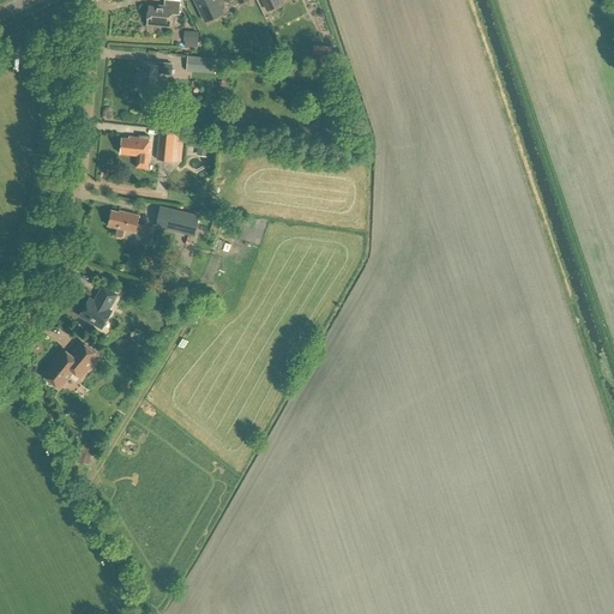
[(149,6),(146,22),(170,24),(172,14),(179,14),(180,1),(170,0),(164,0),(163,7),(149,6)]
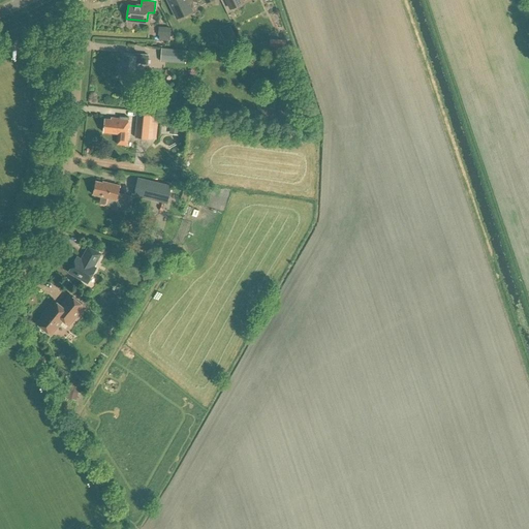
[(192,10),(191,8),(206,1),(207,2),(211,0),(166,0),(177,19),(192,10)]
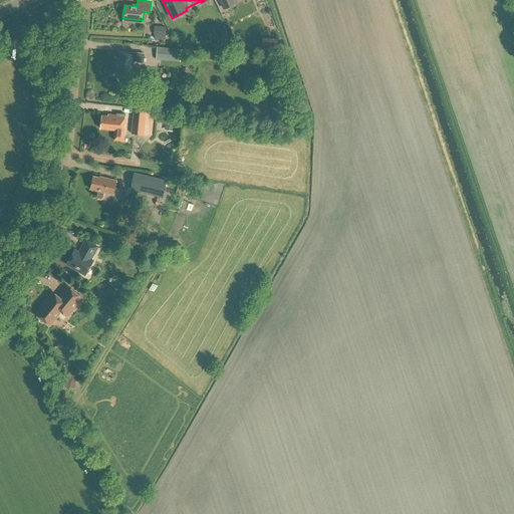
[(219,0),(224,8),(236,3),(234,0),(219,0)]
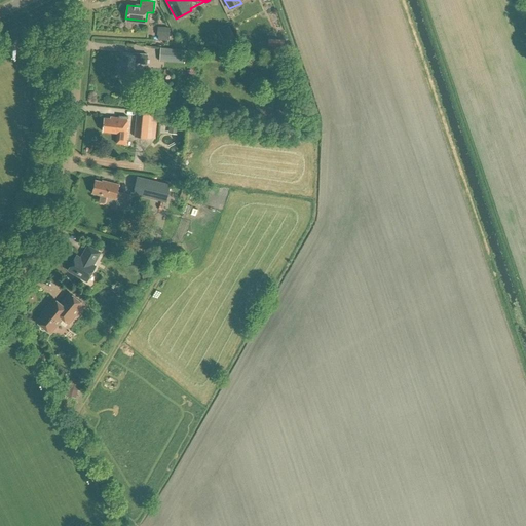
[(136,30),(137,22),(126,21),(125,28),(136,30)]
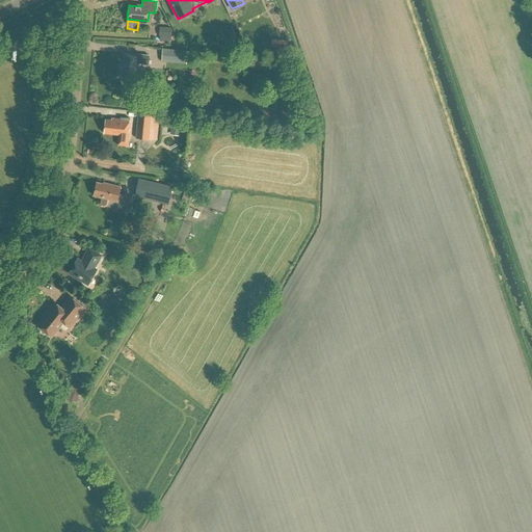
[(231,26),(220,31),(227,44),(237,38),(231,26)]
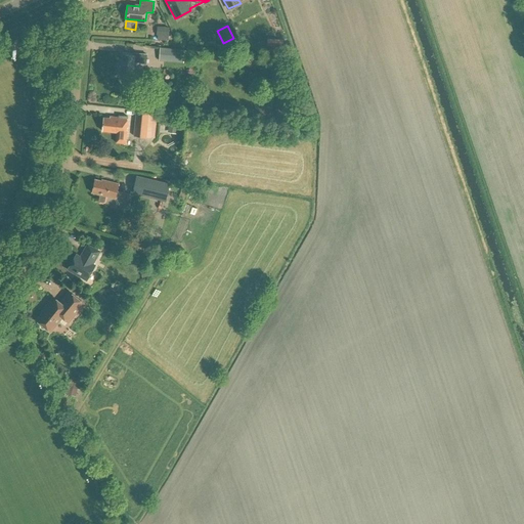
[(159,27),(158,40),(170,40),(171,27),(159,27)]
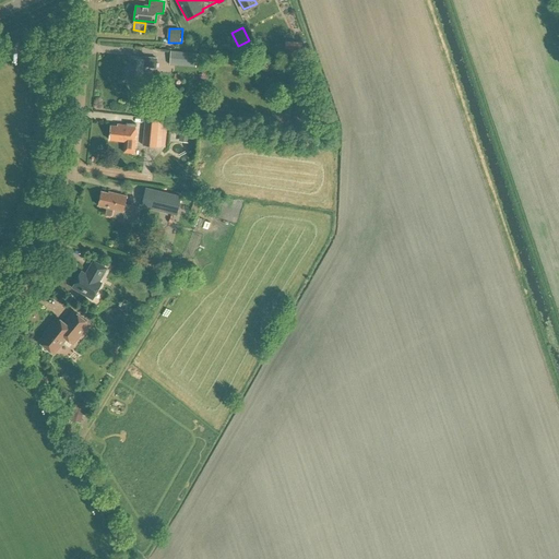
[(169,64),(195,67),(197,54),(170,50),(169,64)]
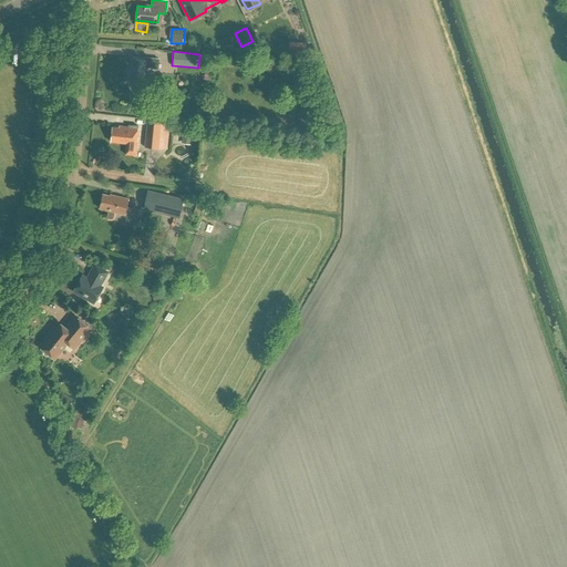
[(131,59),(129,83),(144,84),(145,69),(157,70),(158,59),(144,57),(144,60),(131,59)]
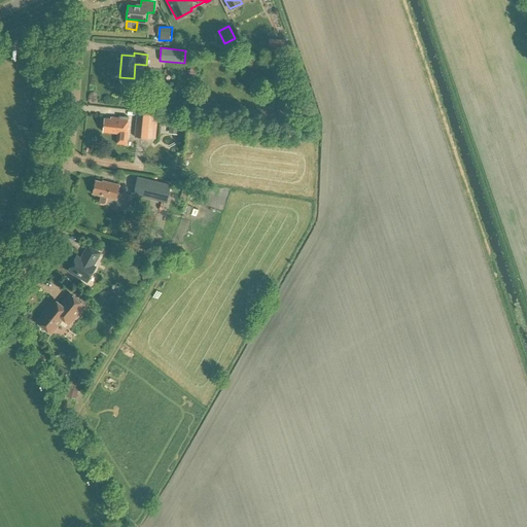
[(137,111),(135,137),(155,139),(159,114),(137,111)]
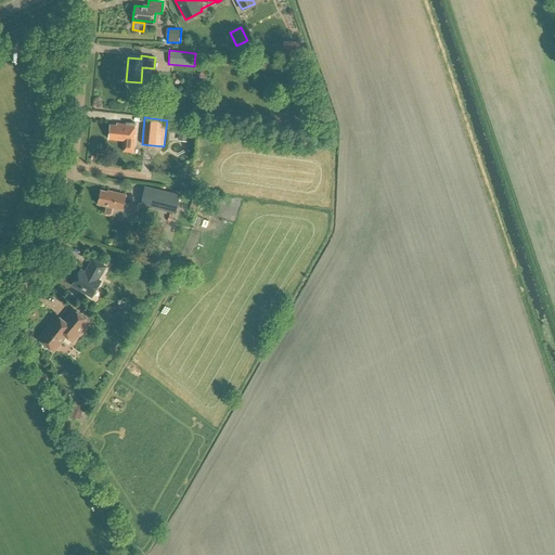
[(133,137),(132,137),(134,123),(125,121),(125,124),(115,123),(115,125),(108,124),(107,138),(123,140),(121,151),(132,152),(133,137)]
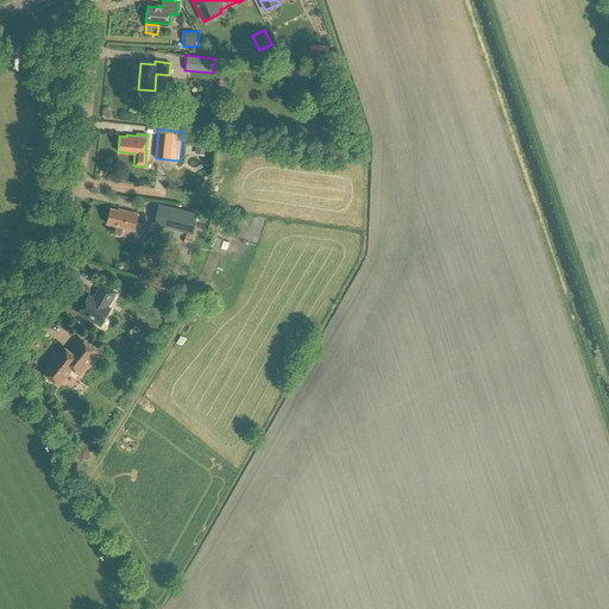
[(174,228),(179,209),(170,207),(169,215),(157,212),(155,224),(174,228)]
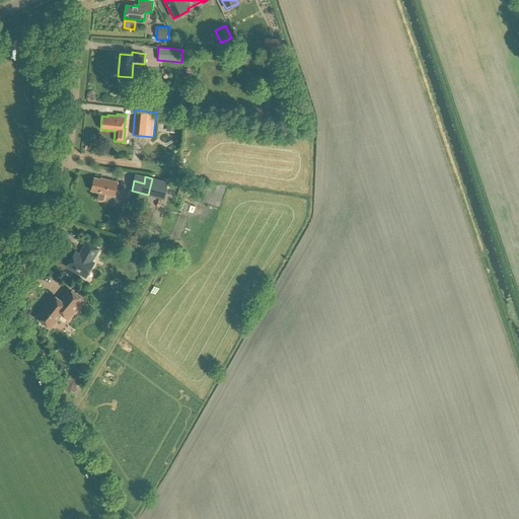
[(116,189),(118,182),(100,178),(99,180),(92,178),(90,191),(97,192),(96,198),(97,201),(100,202),(103,200),(105,194),(115,197),(115,196),(125,198),(127,192),(116,189)]
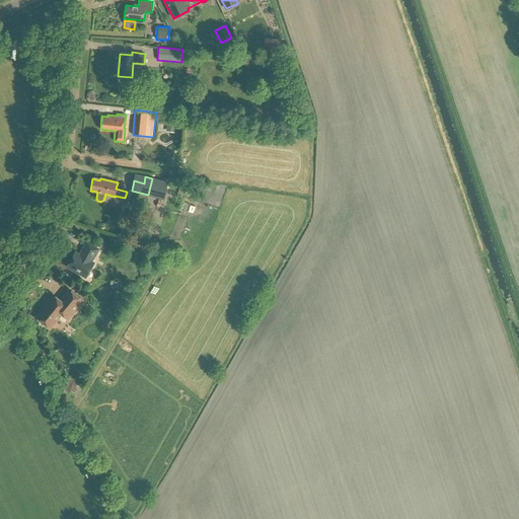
[(178,196),(184,198),(189,187),(182,183),(178,196)]
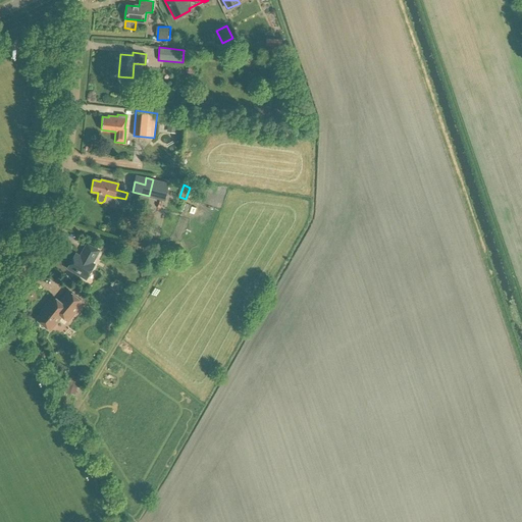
[(74,255),(67,268),(87,279),(95,264),(92,263),(99,251),(87,244),(83,252),(84,252),(81,258),(74,255)]
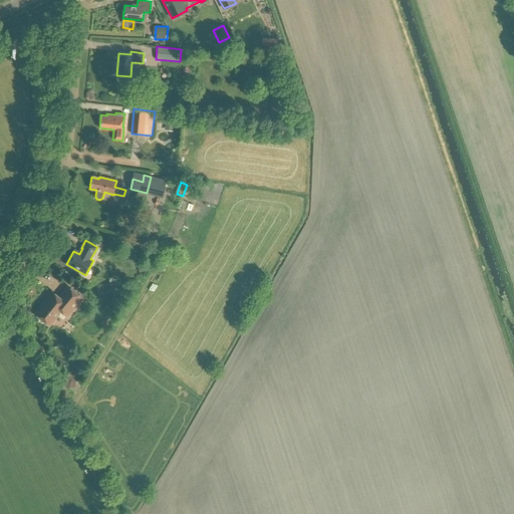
[(38,318),(37,320),(38,322),(39,323),(41,323),(43,322),(47,326),(59,312),(65,317),(80,299),(66,287),(57,298),(50,292),(42,302),(43,303),(34,315),(38,318)]
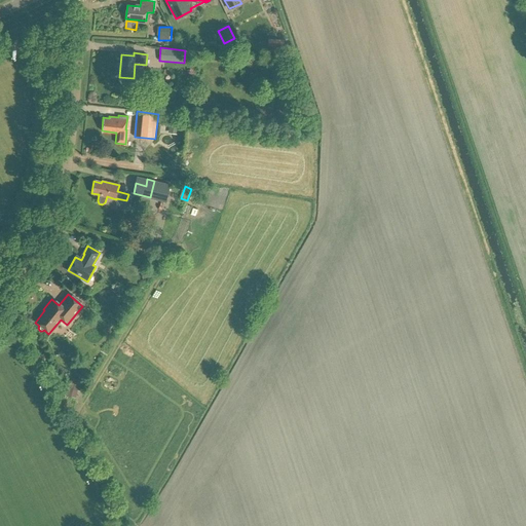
[(70,387),(68,396),(81,399),(83,390),(70,387)]
